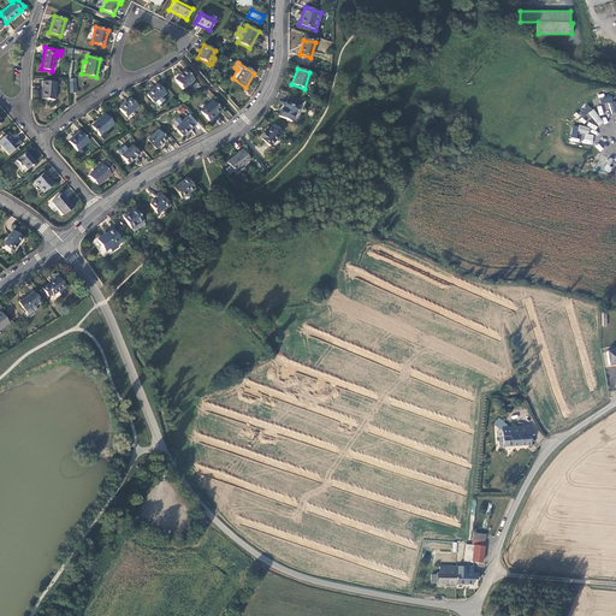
[(190,76),(184,70),(175,81),(183,90),(194,80),(190,76)]
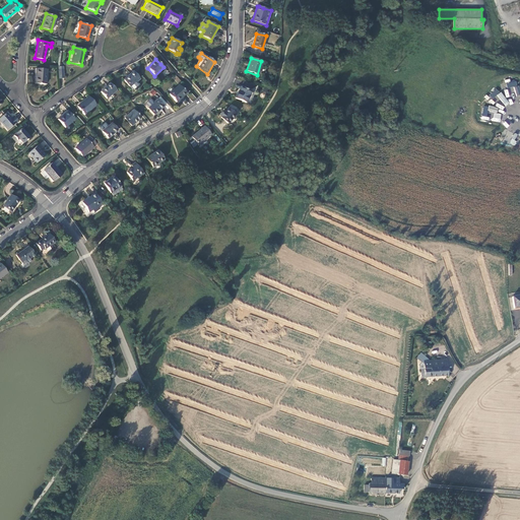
[(47,69),(36,68),(35,83),(46,84),(47,69)]
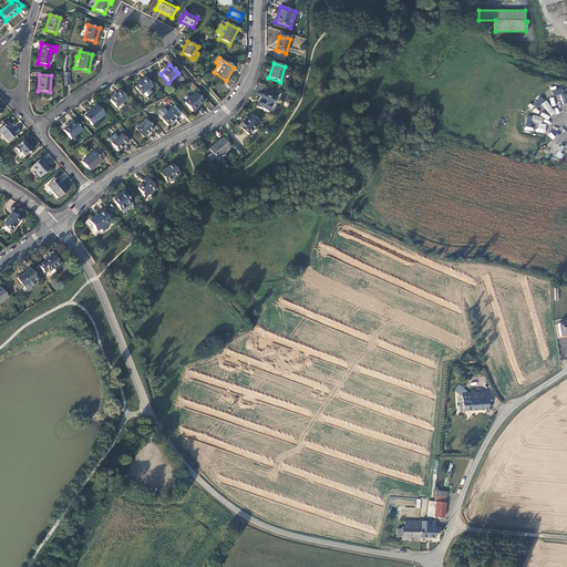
[(152,86),(145,79),(135,88),(145,99),(146,99),(152,94),(152,92),(150,89),(152,86)]
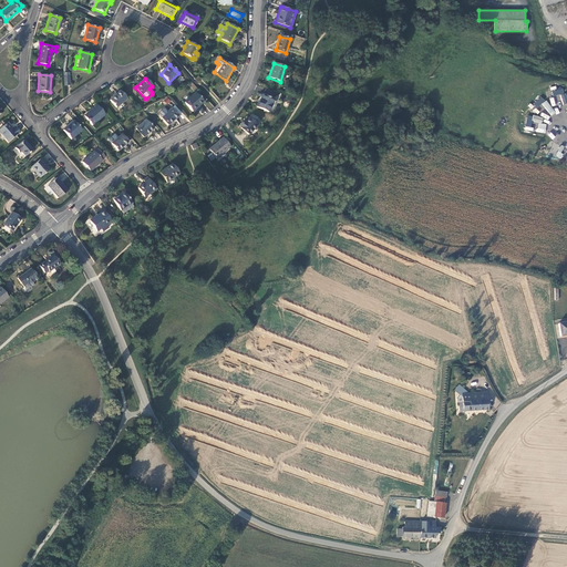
[(127,99),(121,91),(110,100),(116,107),(127,99)]
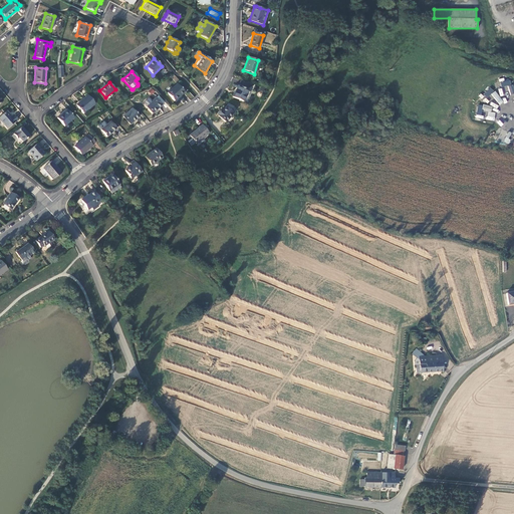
[(181,89),(177,85),(167,94),(174,101),(184,93),(183,92),(181,89)]
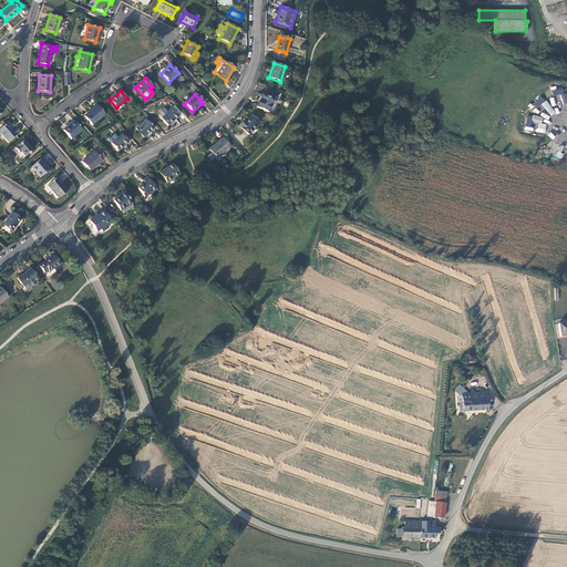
[(274,100),(261,95),(258,104),(257,109),(268,113),(274,100)]
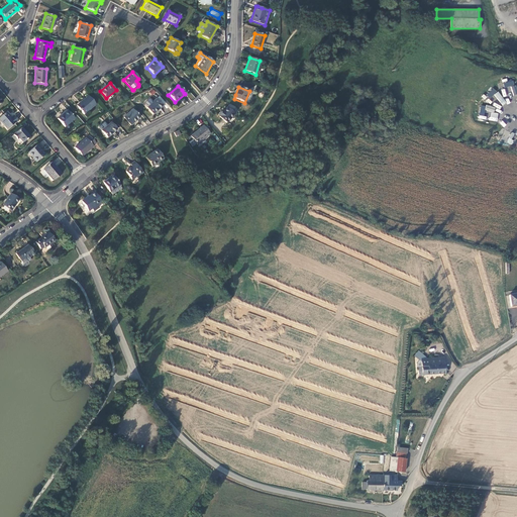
[(493,90),(487,97),(490,100),(497,93),(493,90)]
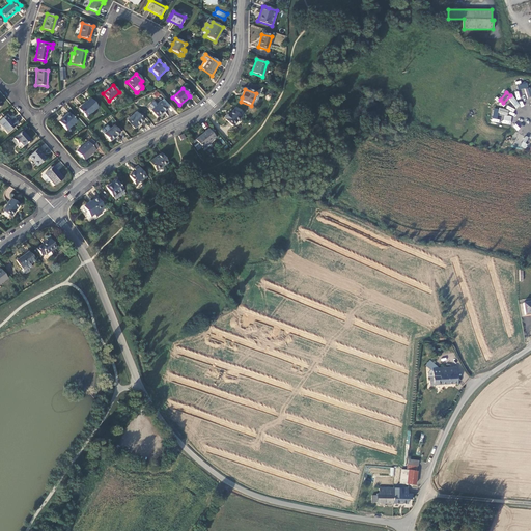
[(98,107),(90,99),(78,109),(85,117),(98,107)]
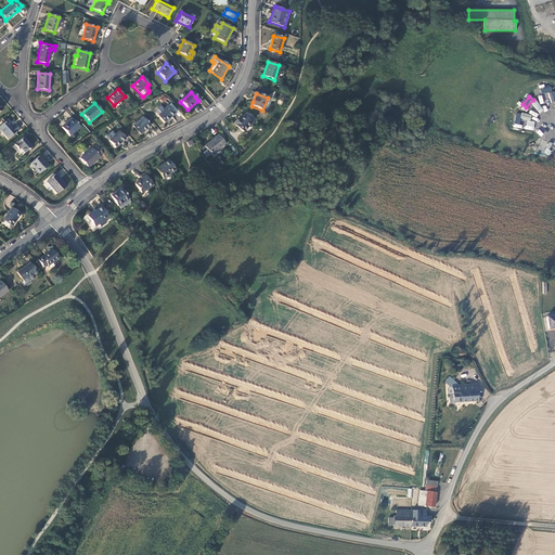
[(176,113),(178,111),(171,103),(169,105),(176,113)]
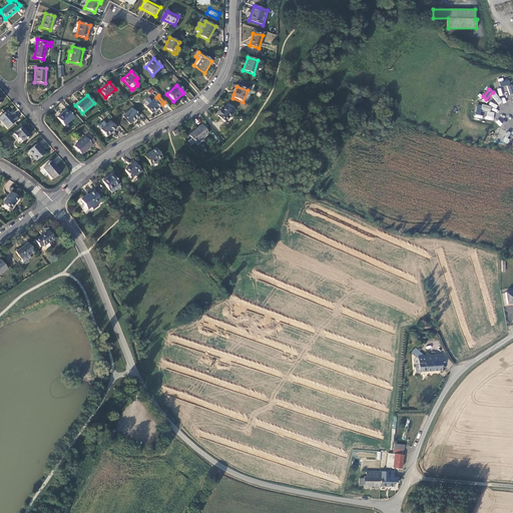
[(162,105),(155,98),(152,101),(149,98),(147,98),(143,101),(143,103),(152,113),(162,105)]
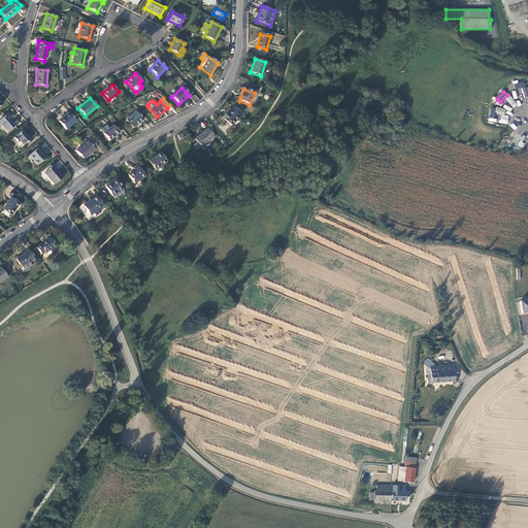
[(241,113),(234,107),(228,116),(226,114),(223,118),(225,119),(224,120),(232,126),(241,113)]
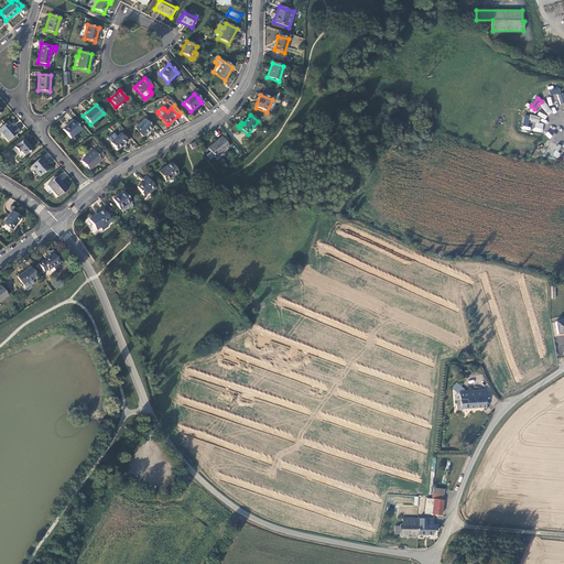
[(80,129),(73,120),(62,129),(69,138),(80,129)]
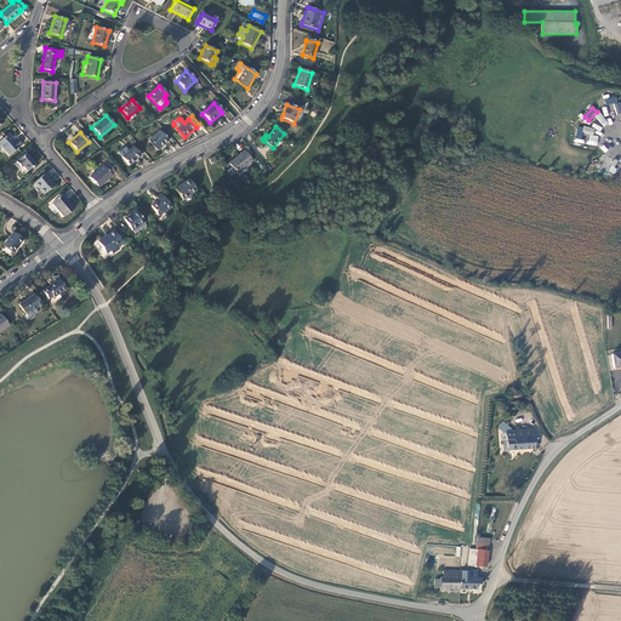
[(167,142),(159,132),(148,142),(157,152),(167,142)]
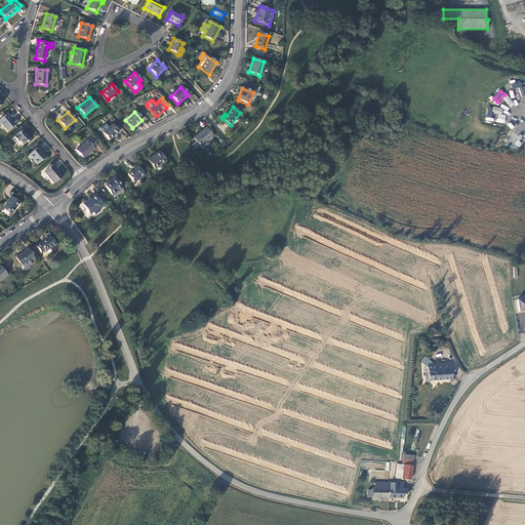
[(0,123),(7,131),(16,123),(13,119),(11,120),(6,114),(0,119),(0,123)]
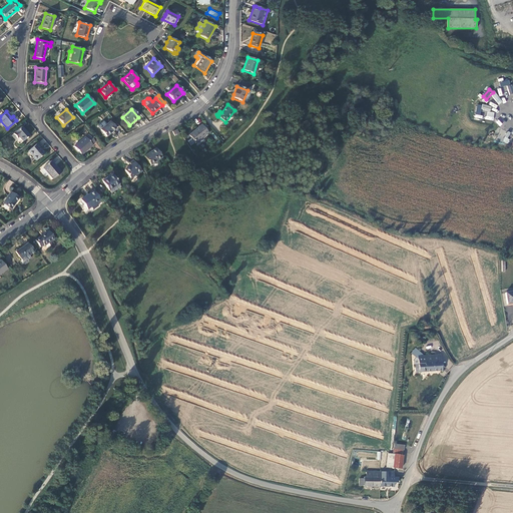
[(97,127),(106,137),(115,128),(109,121),(105,125),(103,122),(97,127)]
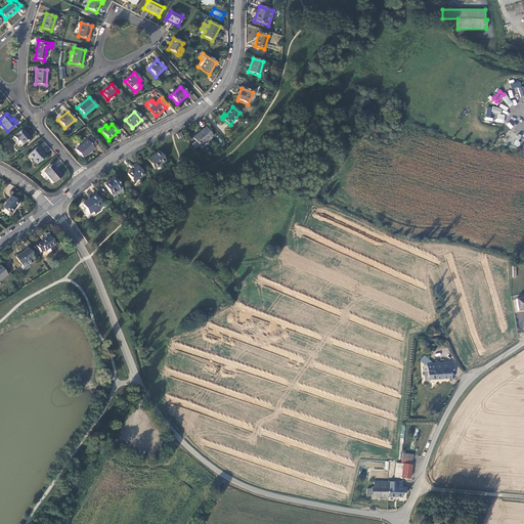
[(212,136),(205,127),(192,137),(200,146),(212,136)]
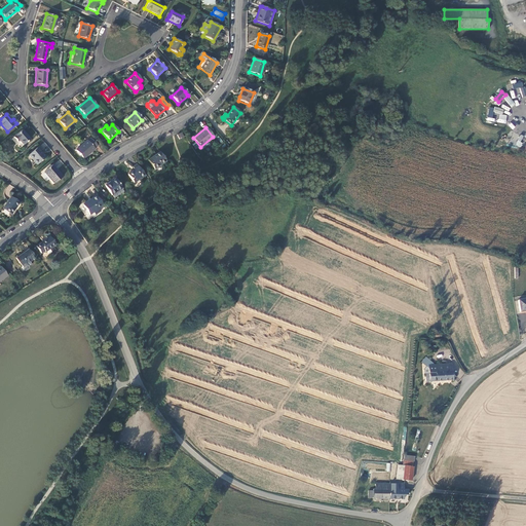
[(29,139),(22,129),(12,138),(21,147),(29,139)]
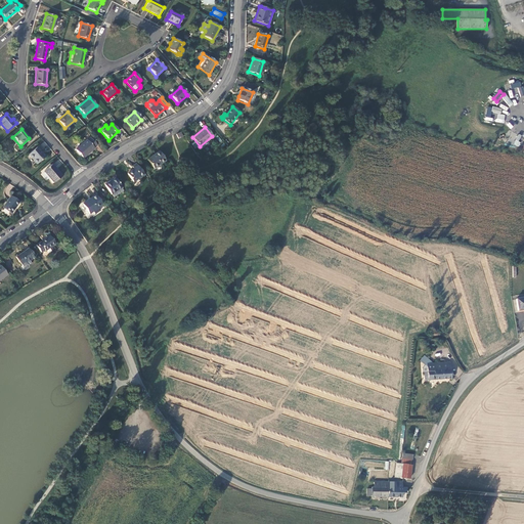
[(75,149),(82,159),(94,148),(93,148),(96,145),(90,138),(87,140),(86,140),(75,149)]
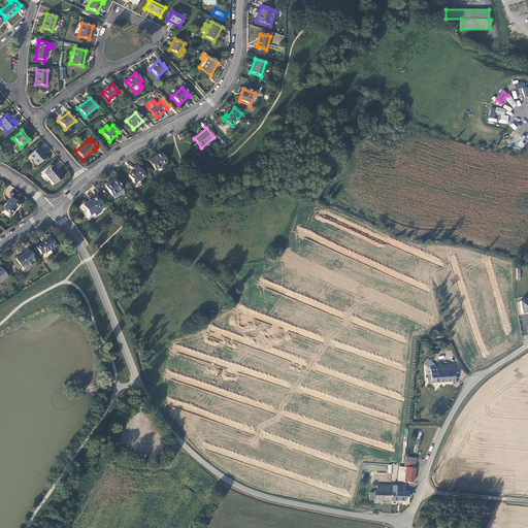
[(45,159),(36,149),(28,156),(37,166),(45,159)]
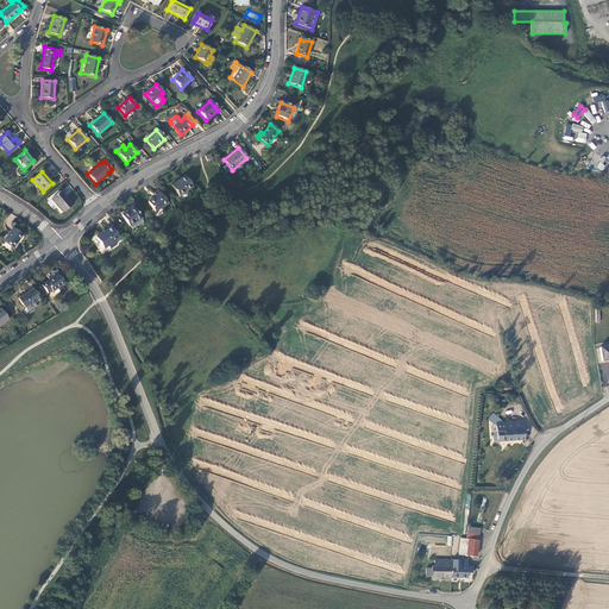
[(192,187),(184,176),(170,186),(179,196),(192,187)]
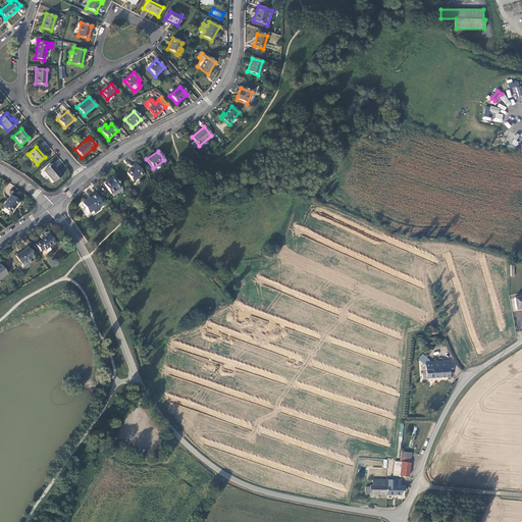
[(143,174),(135,163),(131,166),(133,169),(126,173),(132,181),(143,174)]
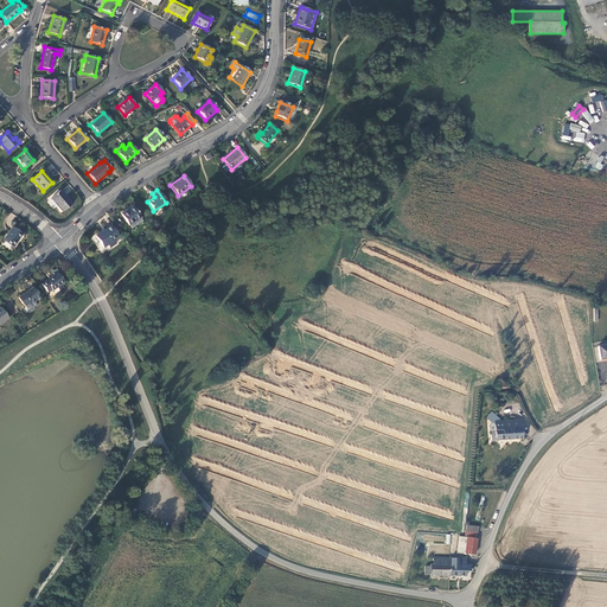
[(72,204),(61,191),(51,199),(62,212),(72,204)]
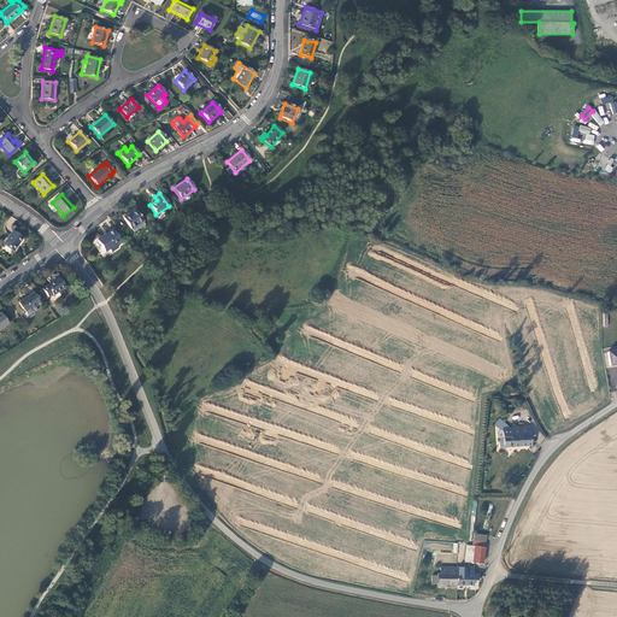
[(142,221),(135,210),(127,216),(127,215),(122,218),(130,229),(131,229),(134,233),(145,225),(142,222),(142,221)]
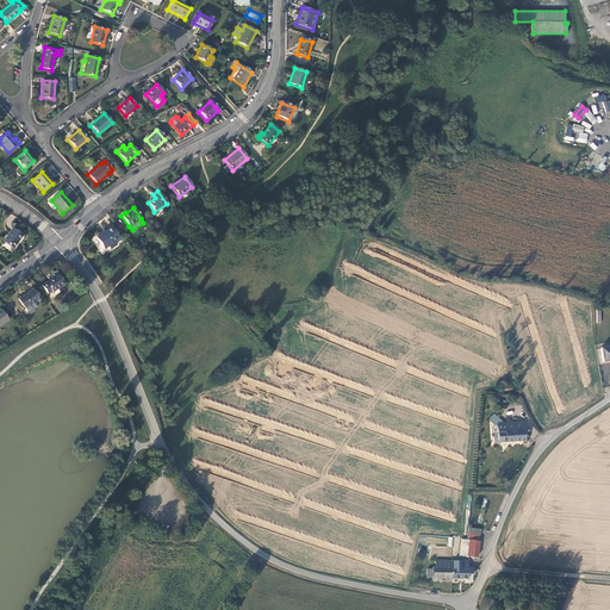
[(23,234),(13,228),(4,241),(13,248),(23,234)]
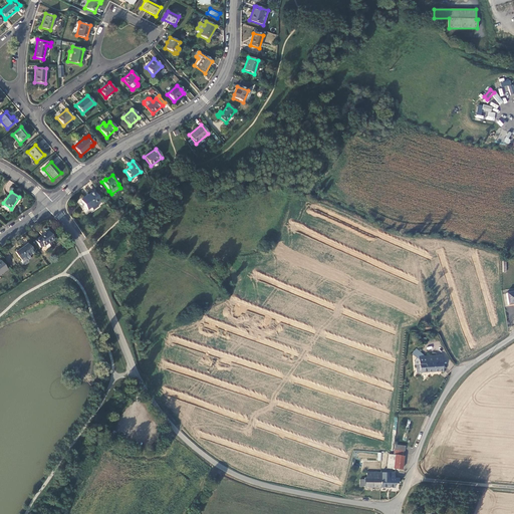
[(93,192),(80,201),(87,210),(91,207),(94,210),(97,207),(94,203),(98,200),(93,192)]
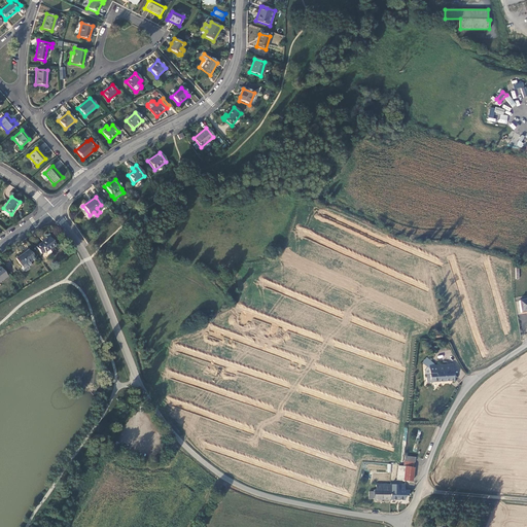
[(56,244),(48,235),(45,237),(46,238),(36,246),(41,253),(44,250),(45,251),(56,244)]
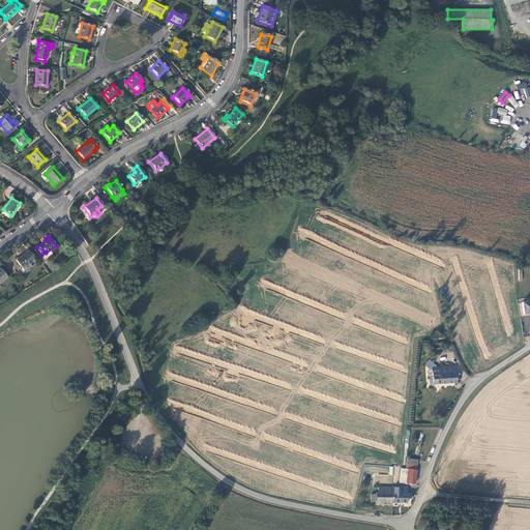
[(35,259),(28,251),(16,260),(22,267),(22,269),(23,272),(26,272),(29,270),(29,268),(31,266),(29,263),(35,259)]
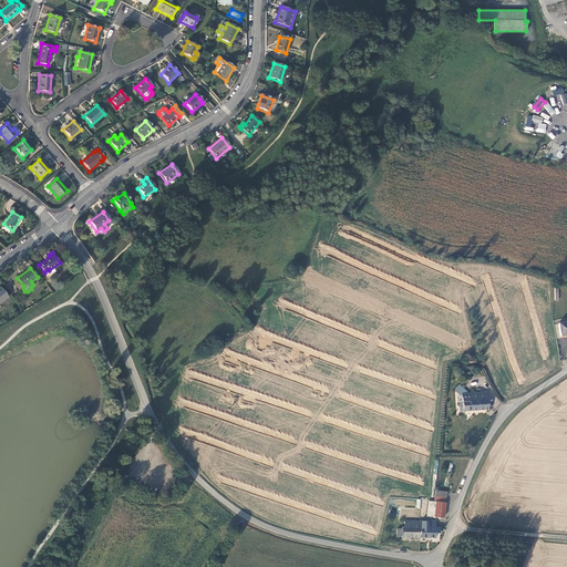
[(463,393),(470,393),(460,385),(455,390),(460,395),(463,397),(463,393)]
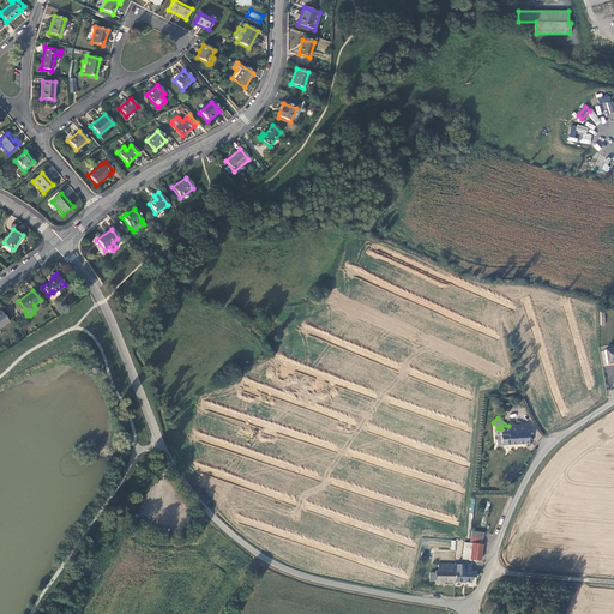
[(509,426),(501,426),(501,429),(501,435),(503,445),(529,443),(528,425),(509,426)]
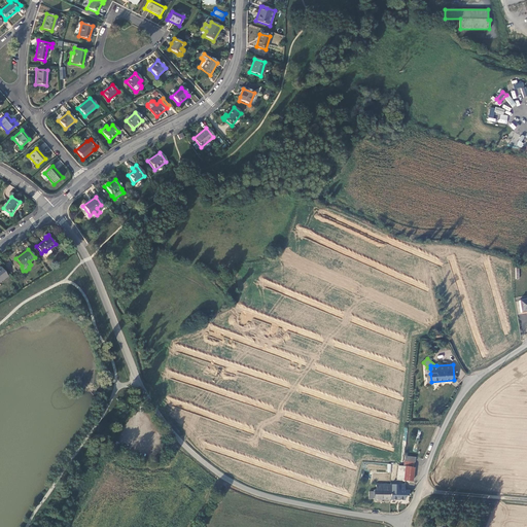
[(398,479),(413,480),(415,467),(400,465),(399,465),(398,479)]
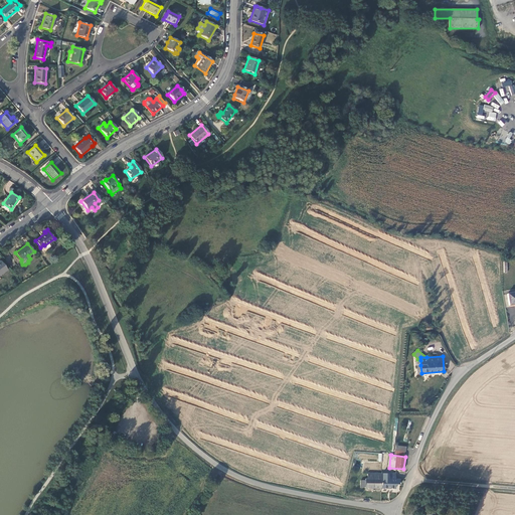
[(361,488),(381,489),(382,474),(368,474),(368,479),(366,482),(362,482),(361,488)]
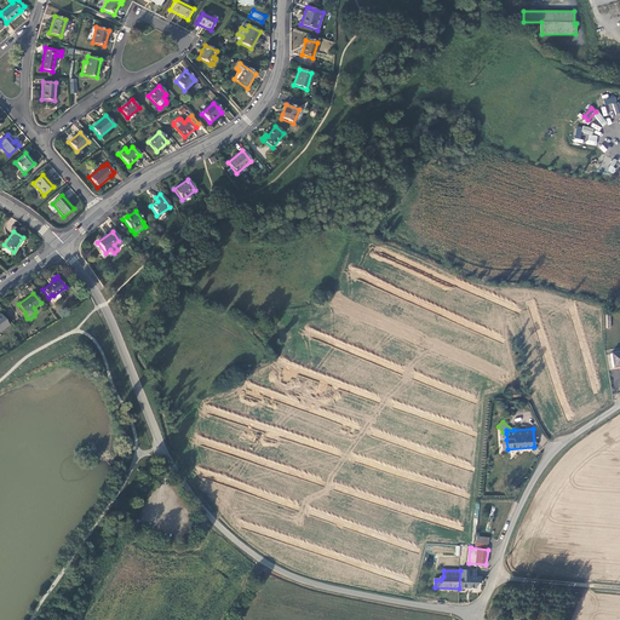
[(469,570),(460,570),(459,589),(476,590),(477,573),(469,572),(469,570)]
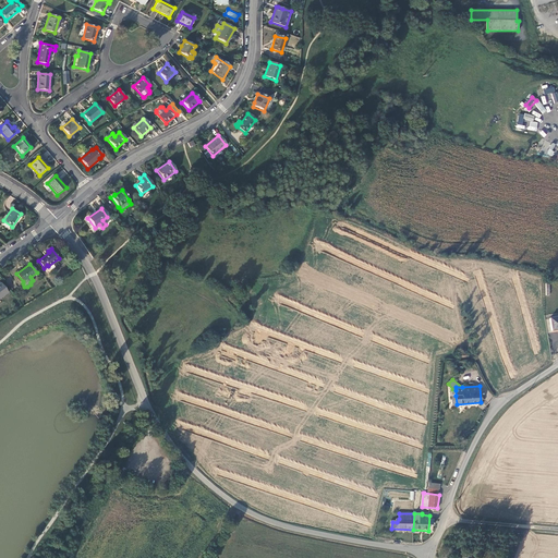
All buildings are outlined.
